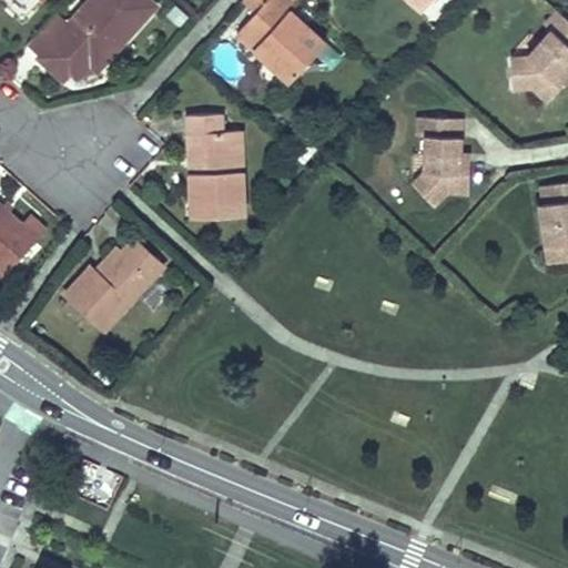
[(84,57),(91,63),(123,29),(130,36),(158,6),(150,0),(89,0),(69,22),(56,10),(37,30),(50,42),(49,43),(75,68),(84,57)]
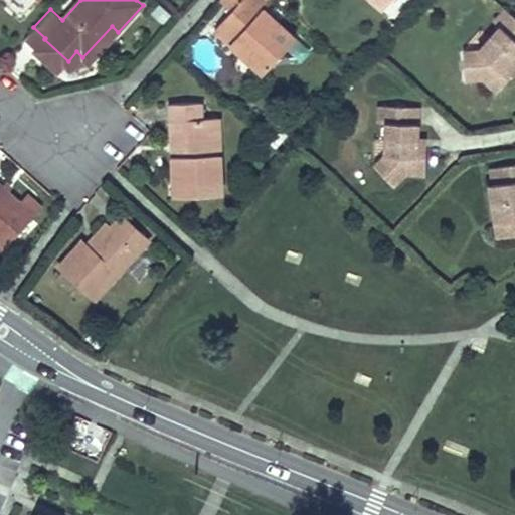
[(218,0),(231,12),(213,30),(262,75),(293,40),(262,11),(254,4),(259,0),(218,0)]
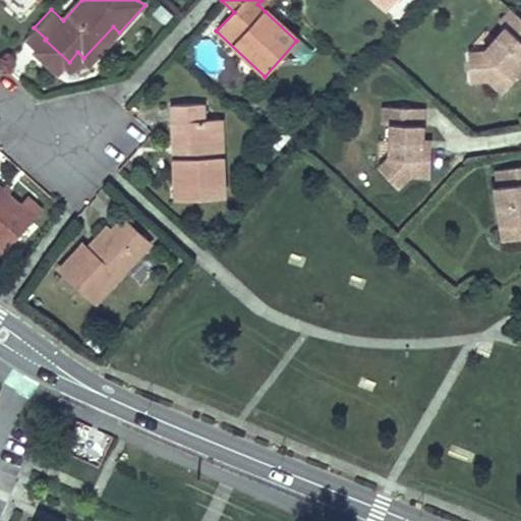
[(262,0),(257,4),(265,11),(275,0),(262,0)]
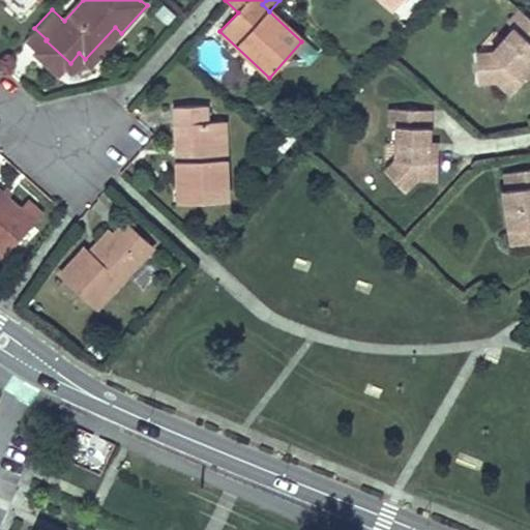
[(378,0),(391,11),(402,0),(378,0)]
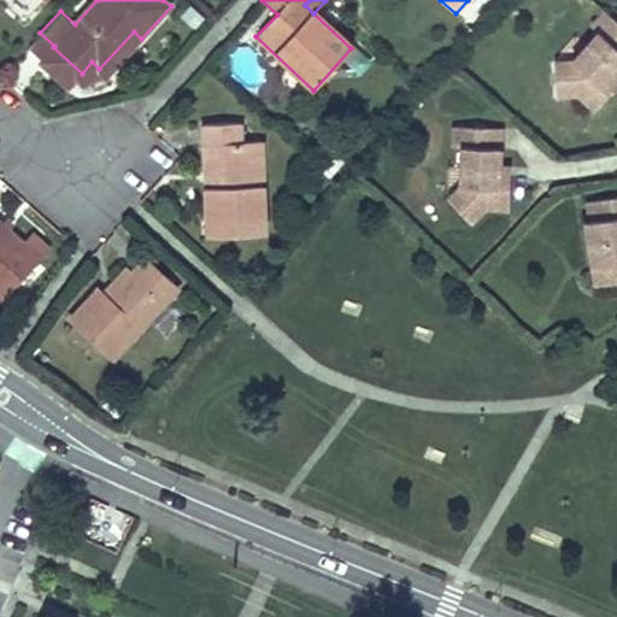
[(616,70),(616,69),(616,19),(606,11),(593,27),(599,33),(587,46),(574,62),(556,62),(557,95),(580,93),(597,109),(616,86),(616,84),(610,77),(616,70)]
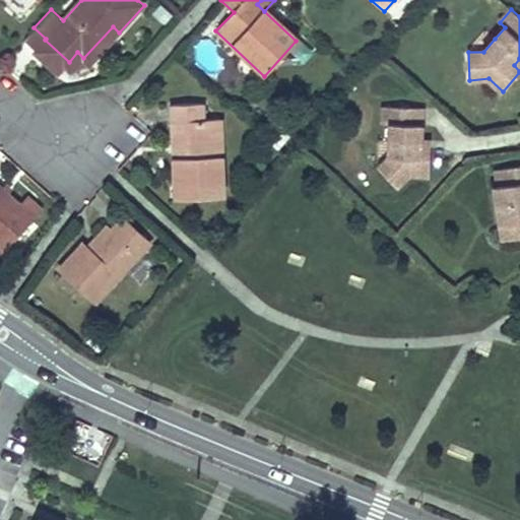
[(113,26),(83,58),(90,65),(119,33),(113,26)]
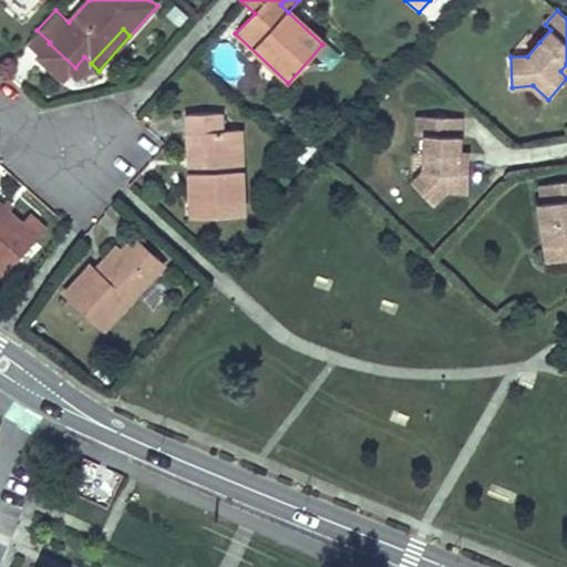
[(531,34),(511,57),(527,57),(539,42),(531,34)]
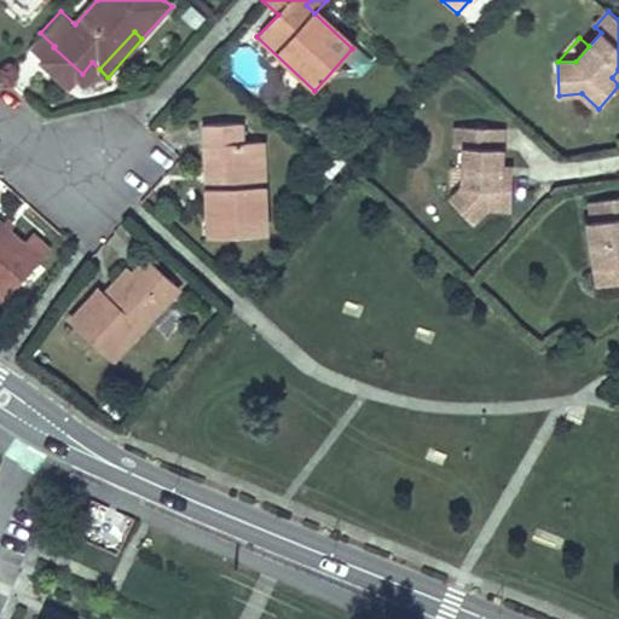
[(261,123),(203,126),(204,146),(214,145),(217,189),(207,189),(206,189),(208,238),(266,236),(261,123)]
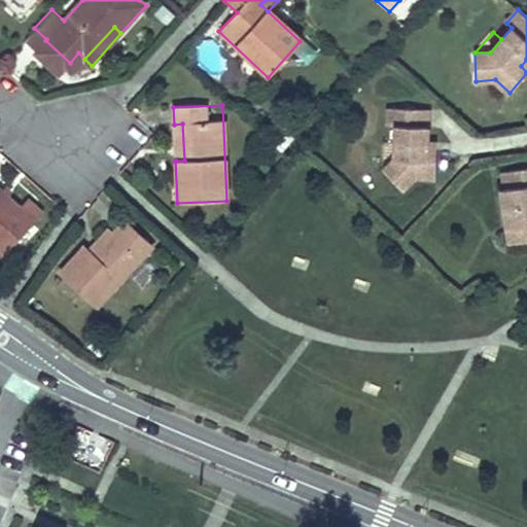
[(427,141),(428,109),(388,107),(388,126),(395,126),(395,141),(394,159),(383,169),(401,189),(416,176),(435,177),(436,149),(427,149),(427,141)]
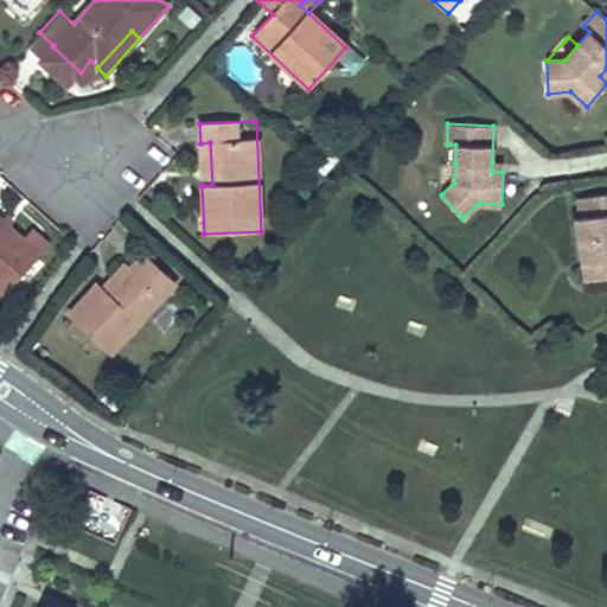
[(210,142),(200,144),(203,185),(212,185),(210,142)]
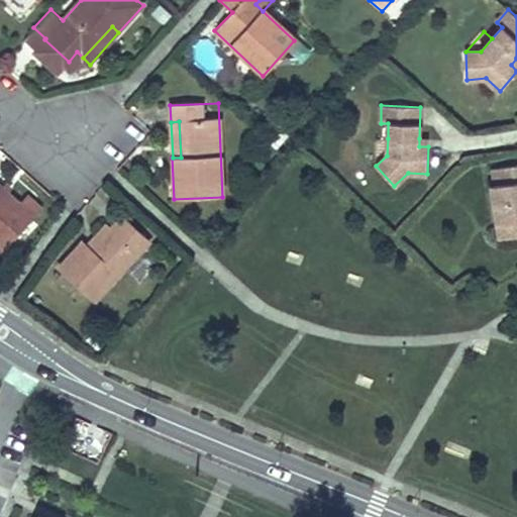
[(377,137),(376,166),(387,156),(388,138),(377,137)]
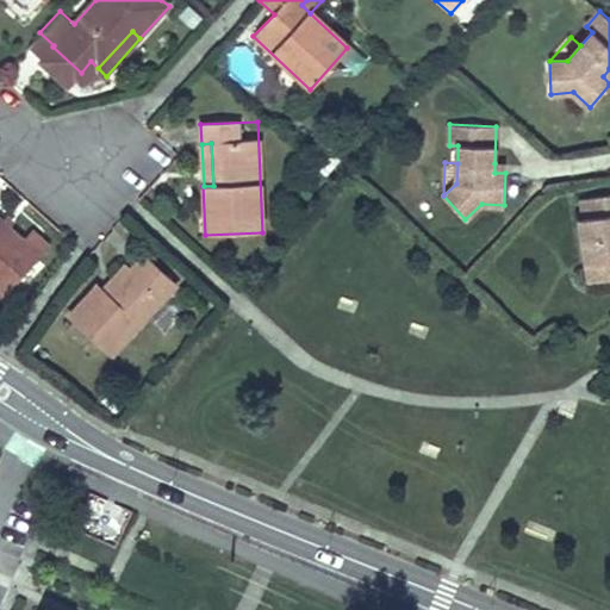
[(609,279),(609,278),(609,194),(582,199),(584,217),(580,217),(586,263),(607,260),(609,279)]
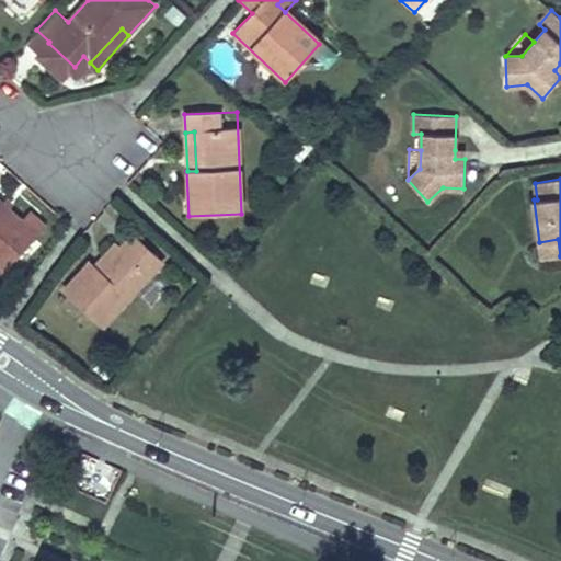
[(0,270),(4,274),(48,227),(31,210),(23,219),(11,208),(14,205),(8,198),(3,202),(0,198),(0,270)]
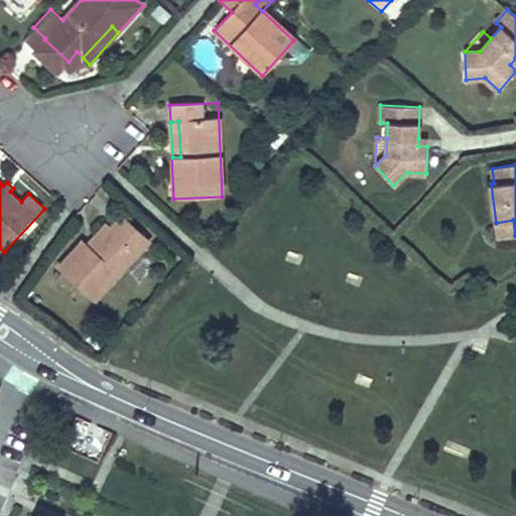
[(81,241),(57,266),(94,299),(148,241),(121,217),(108,231),(91,250),(85,244),(81,241)]
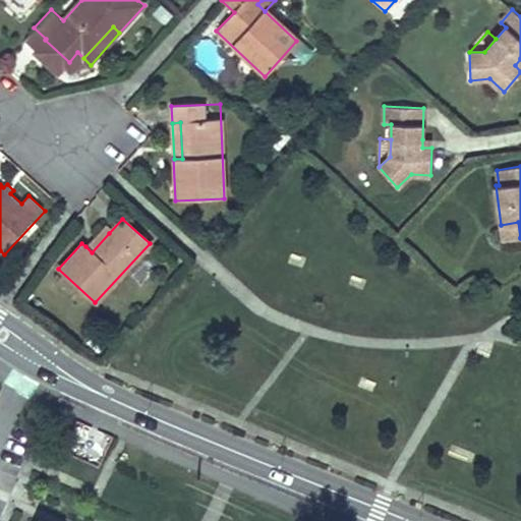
[(518,222),(501,225),(503,240),(520,238),(518,222)]
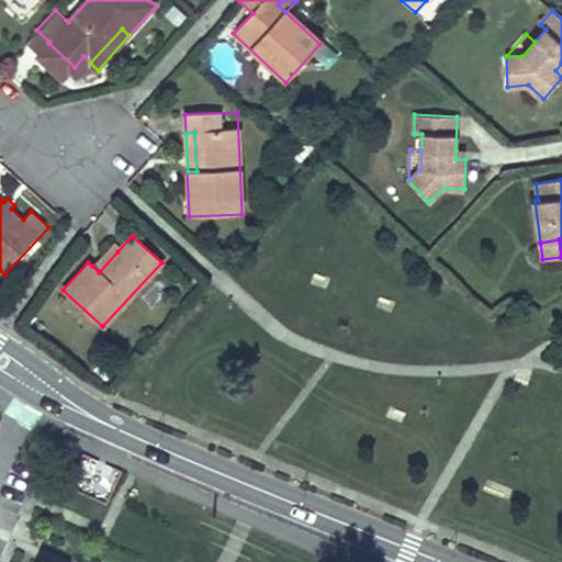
[(112,245),(92,266),(99,272),(117,251),(112,245)]
